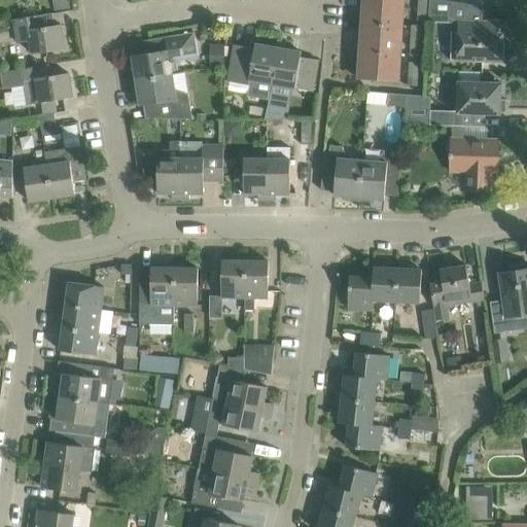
[(53,0),(55,10),(72,8),(71,0),(53,0)]
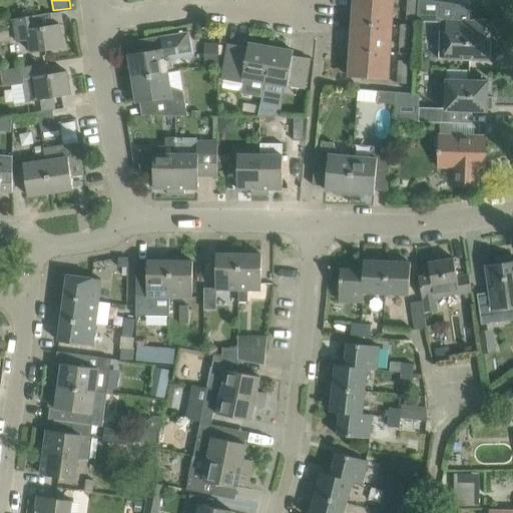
[(353,0),(353,23),(392,25),(393,0),(353,0)]
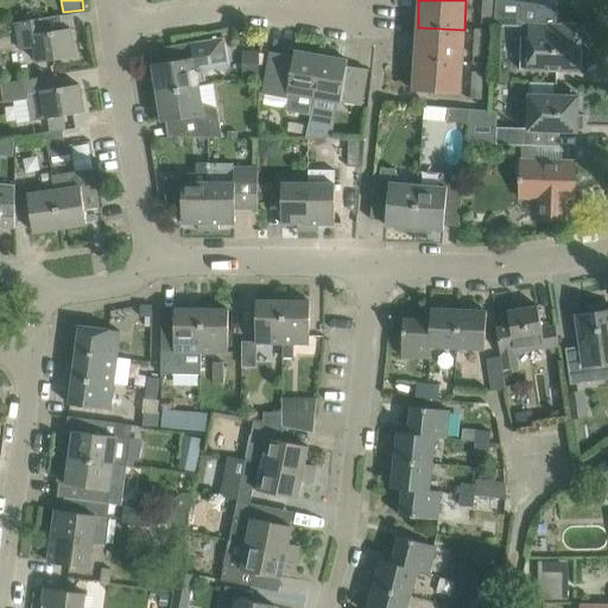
[(482,0),(482,11),(495,11),(495,0),(482,0)]
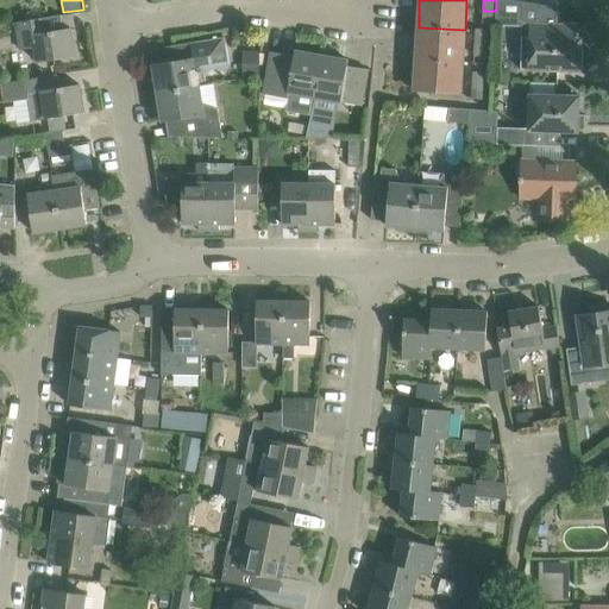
[(556,25),(557,7),(509,0),(496,0),(496,11),(495,24),(523,26),(522,36),(532,37),(529,69),(579,71),(581,38),(576,38),(576,26),(556,25)]
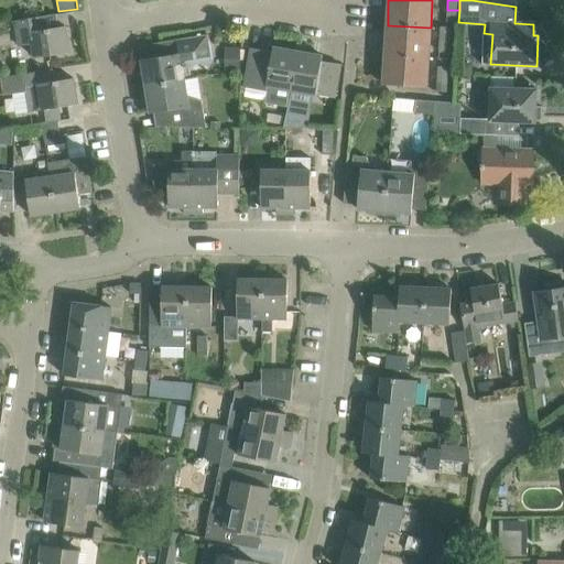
[(458,22),(459,10),(447,10),(446,22),(458,22)]
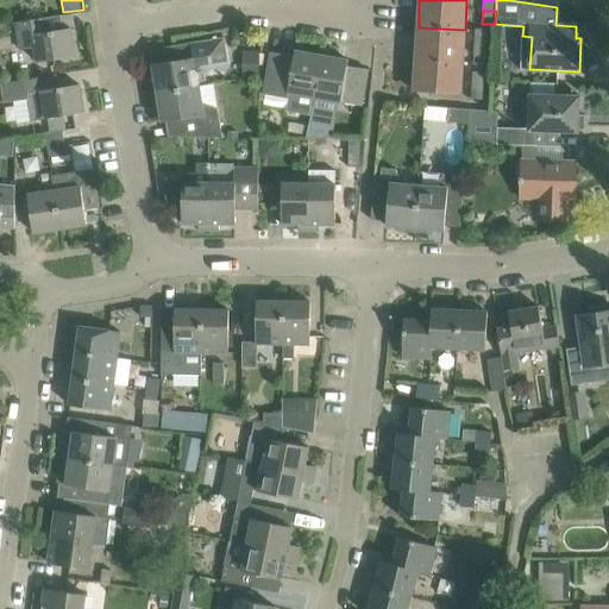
[(17,23),(20,50),(35,48),(37,63),(75,56),(70,29),(63,30),(61,16),(17,23)]
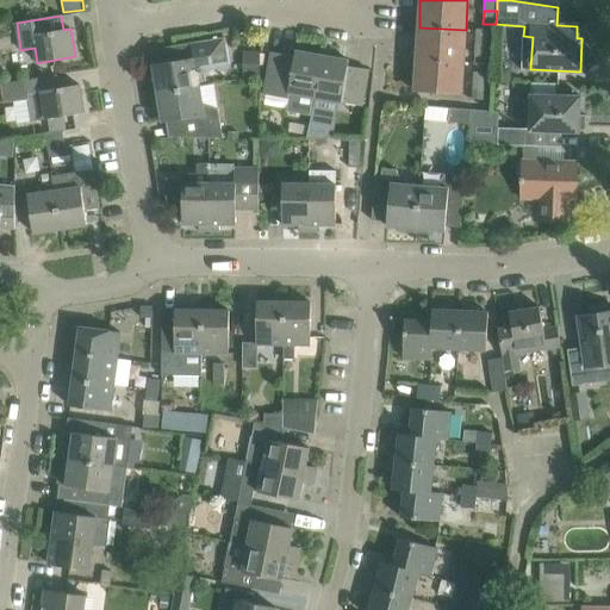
[(419,27),(417,58),(465,62),(466,30),(419,27)]
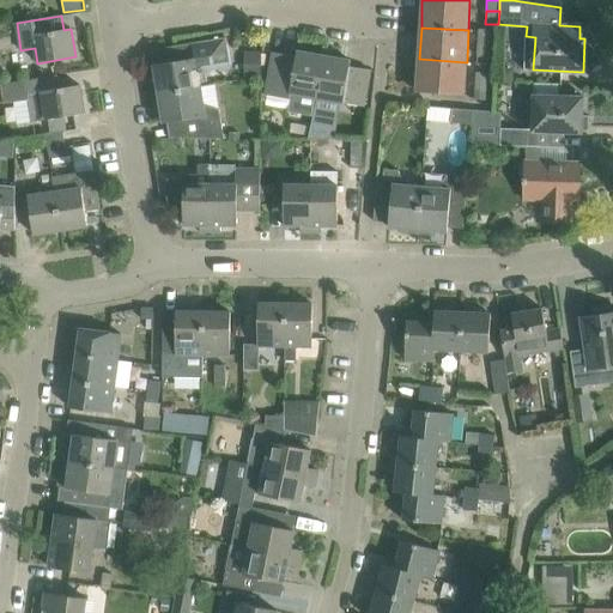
[(478,42),(491,43),(492,30),(479,29),(478,42)]
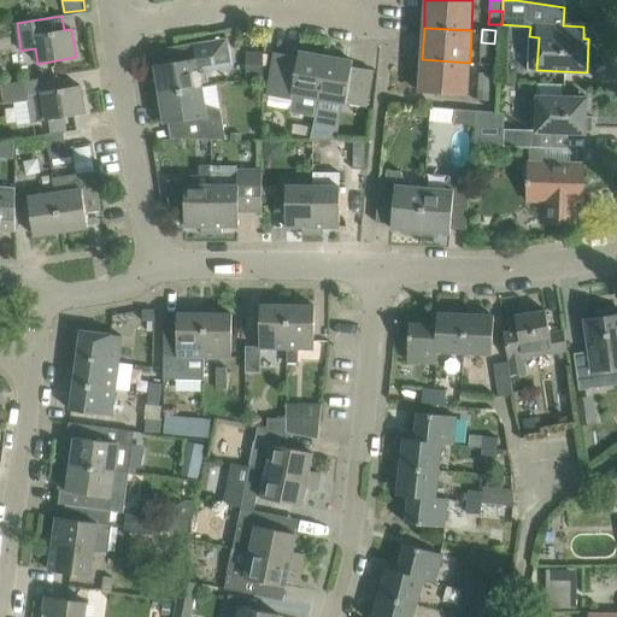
[(152,78),(154,95),(203,88),(199,71),(206,66),(230,62),(227,39),(209,41),(171,47),(174,63),(154,65),(157,77),(152,78)]
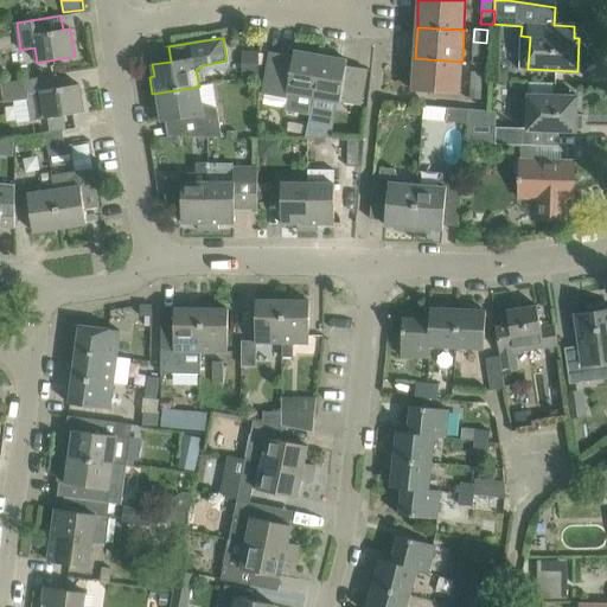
[(486,43),(473,42),(472,55),(485,56),(486,43)]
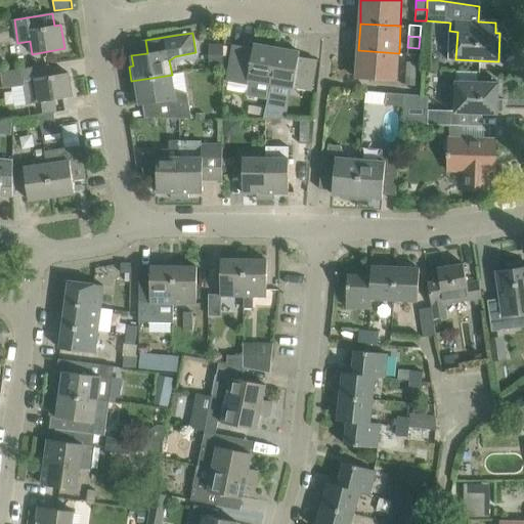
[(249,81),(270,84),(276,48),(254,44),(253,47),(233,43),(226,81),(249,84),(249,81)]
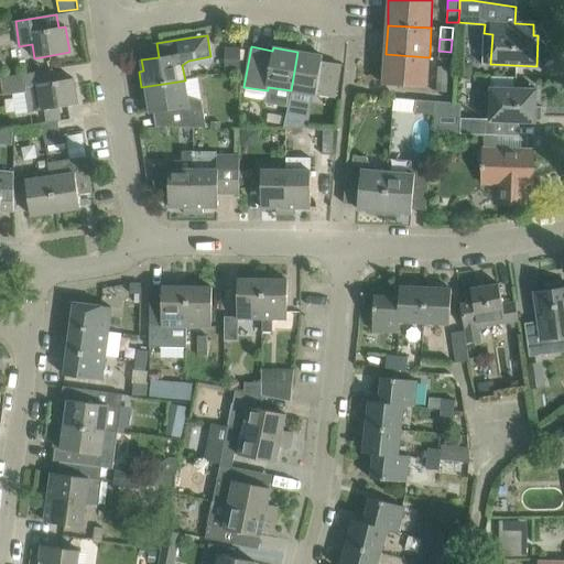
[(225,71),(240,71),(240,47),(225,47),(225,71)]
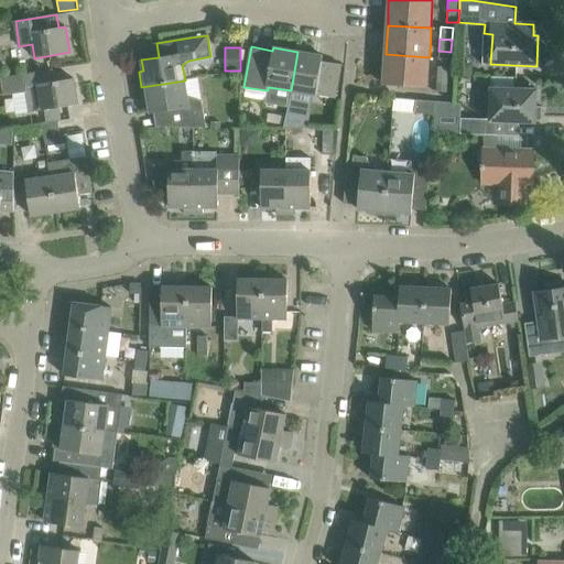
[(297,52),(291,90),(335,98),(340,64),(322,61),(323,56),(297,52)]
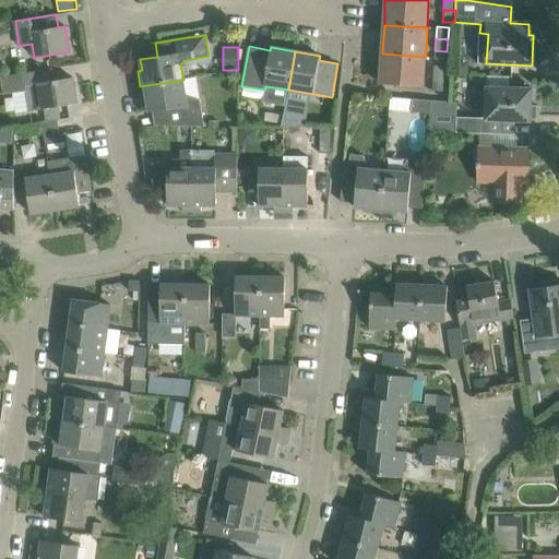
[(426,57),(382,54),(380,84),(424,86),(426,57)]
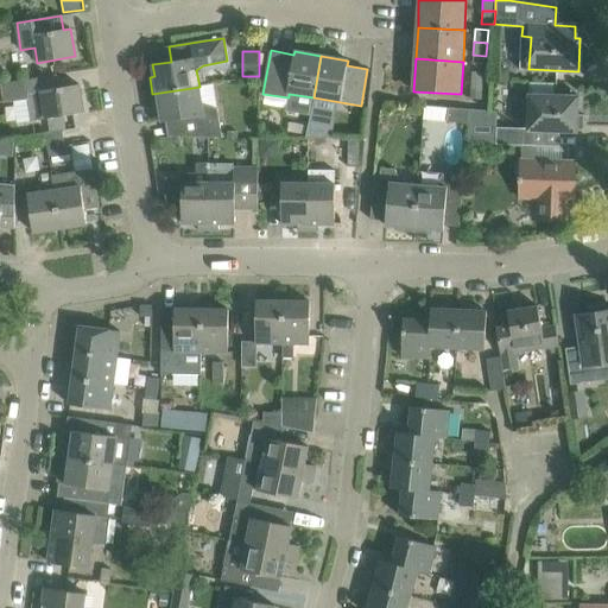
[(498,80),(508,81),(510,68),(499,68),(498,80)]
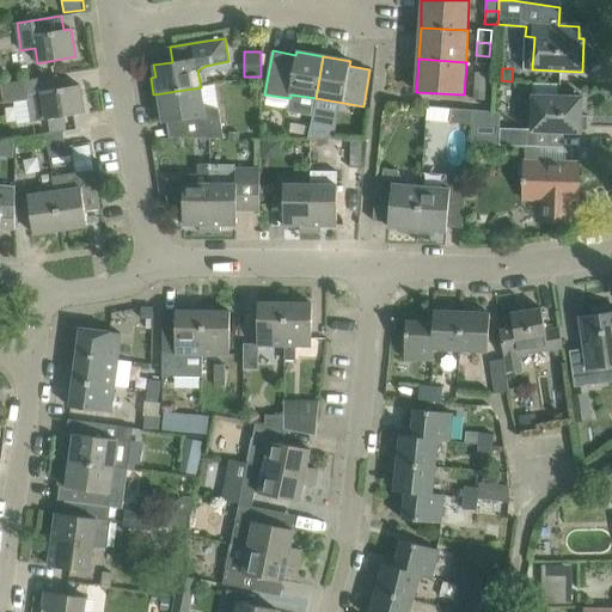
[(475,86),(487,86),(488,73),(476,72),(475,86)]
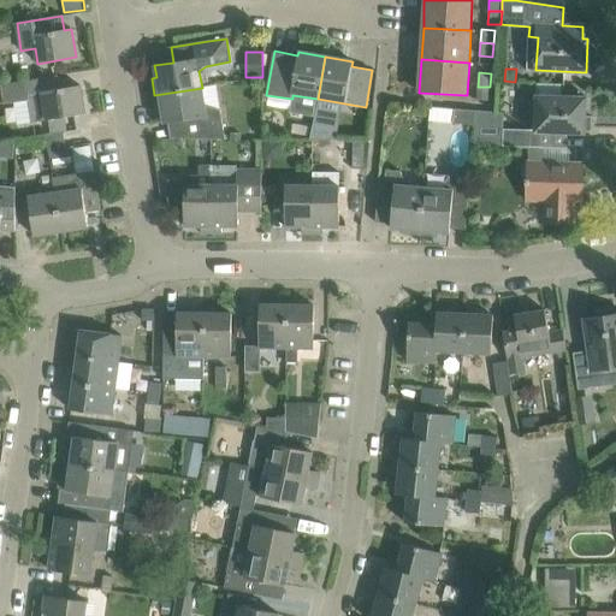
[(24,81),(1,83),(4,105),(28,100),(31,123),(48,120),(86,114),(81,86),(59,89),(57,75),(24,81)]
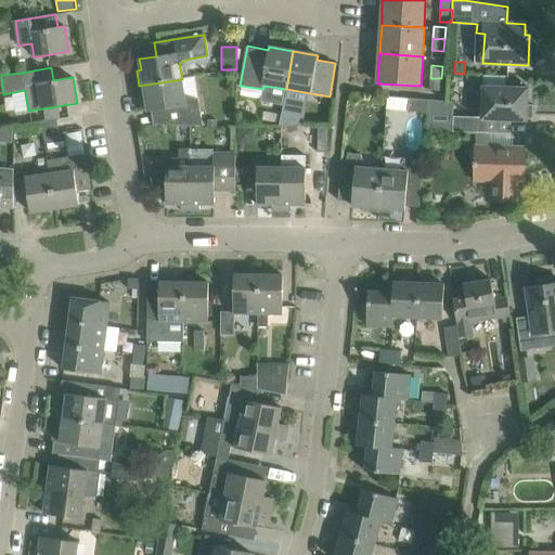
[(441,78),(430,78),(429,90),(440,91),(441,78)]
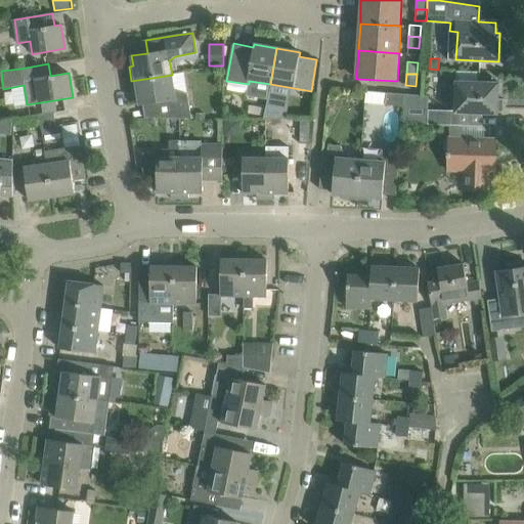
[(172,75),(131,81),(134,96),(138,95),(139,105),(153,103),(155,118),(191,119),(187,94),(174,88),(172,75)]
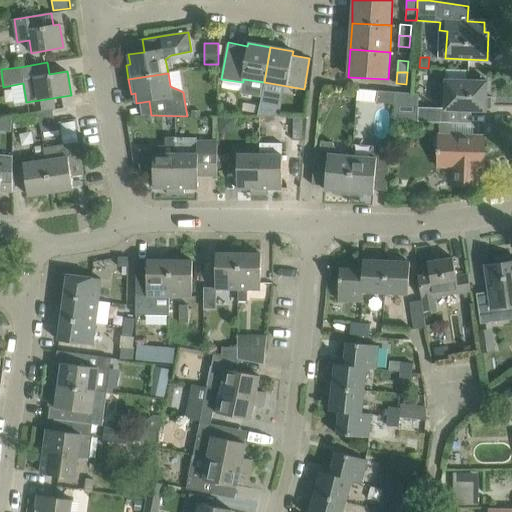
[(445,110),(485,111),(486,109),(492,110),(492,98),(486,98),(486,81),(481,81),(481,76),(466,75),(466,81),(446,80),(445,110)]
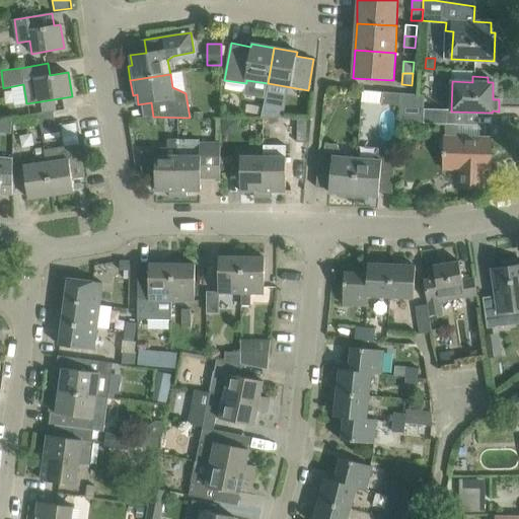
[(400,94),(383,92),(382,103),(398,105),(400,94)]
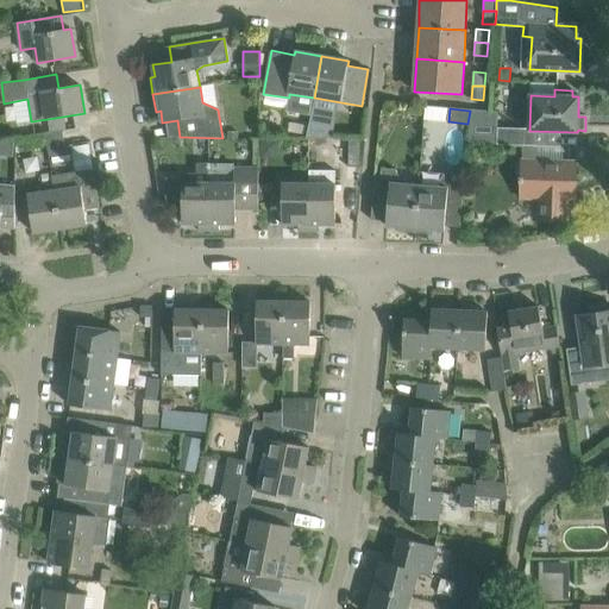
[(497,145),(523,146),(525,129),(497,127),(497,145)]
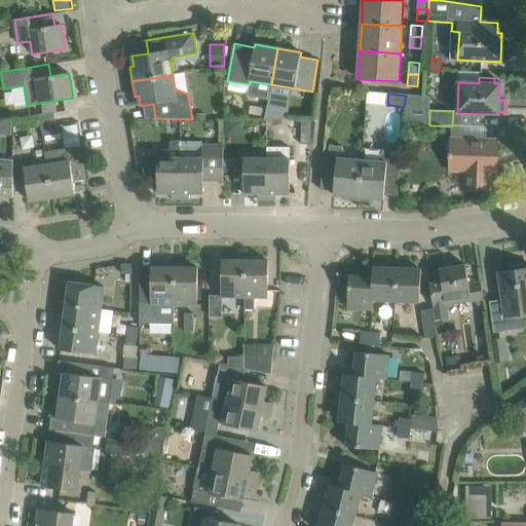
[(43,115),(45,127),(57,126),(54,113),(43,115)]
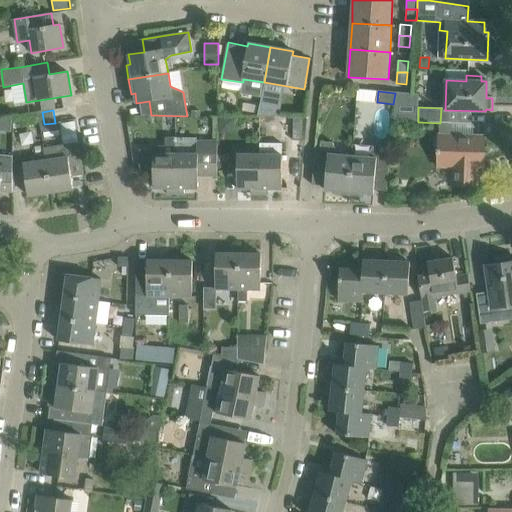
[(65,141),(80,141),(80,121),(64,121),(65,141)]
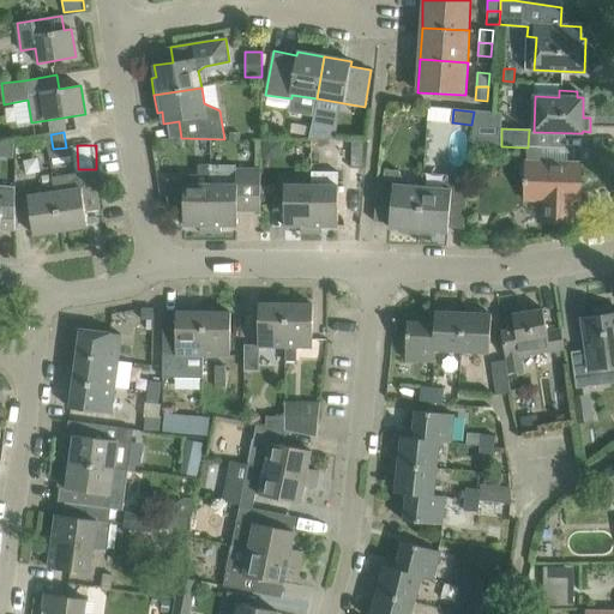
[(527,148),(525,162),(524,200),(542,200),(542,222),(572,223),(573,202),(581,202),(582,163),(541,162),(541,148),(527,148)]
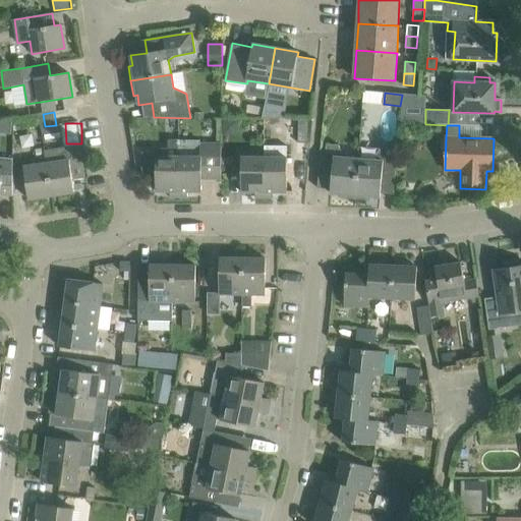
[(297,146),(309,146),(309,137),(297,137),(297,146)]
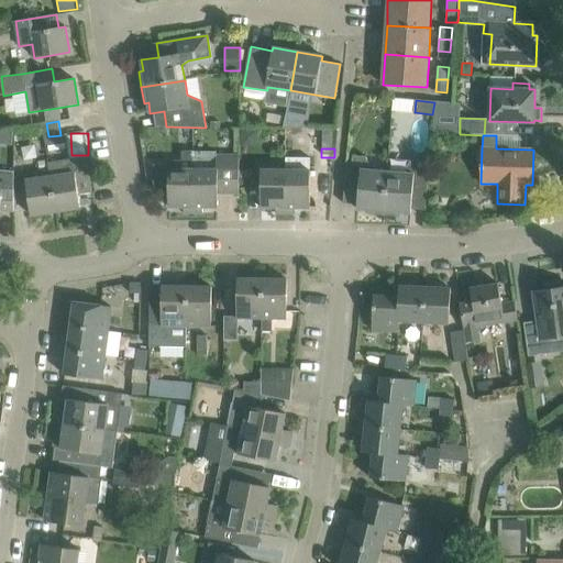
[(184,213),(192,213),(194,169),(194,151),(181,151),(181,161),(168,161),(168,165),(153,165),(153,187),(168,187),(168,207),(184,207),(184,213)]
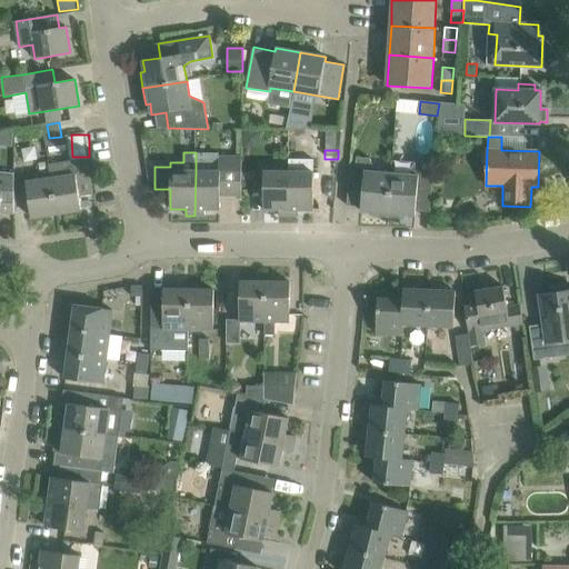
[(196,171),(195,216),(205,216),(205,209),(220,209),(220,195),(241,195),(241,179),(242,179),(241,171),(242,156),(220,155),(220,171),(196,171)]
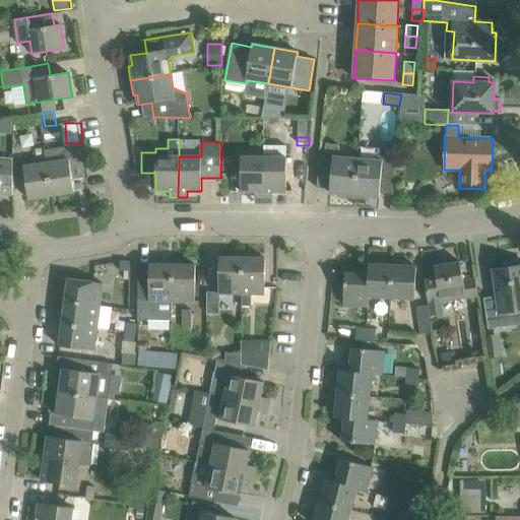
[(339,198),(354,199),(358,158),(343,157),(337,144),(326,143),(325,155),(320,155),(318,169),(331,170),(329,193),(339,194),(339,198)]
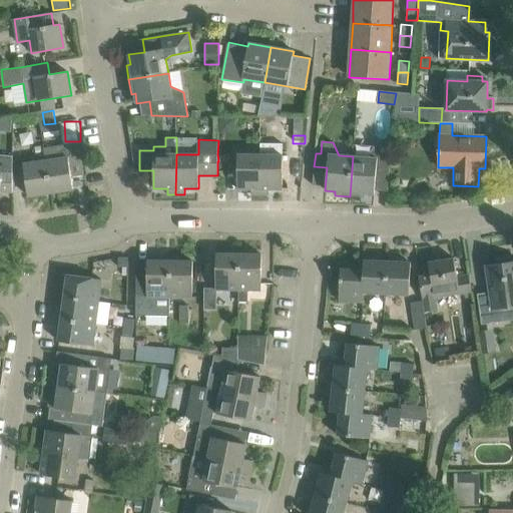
[(44,155),(45,161),(46,160),(50,192),(73,189),(71,177),(83,175),(78,143),(43,148),(44,155)]
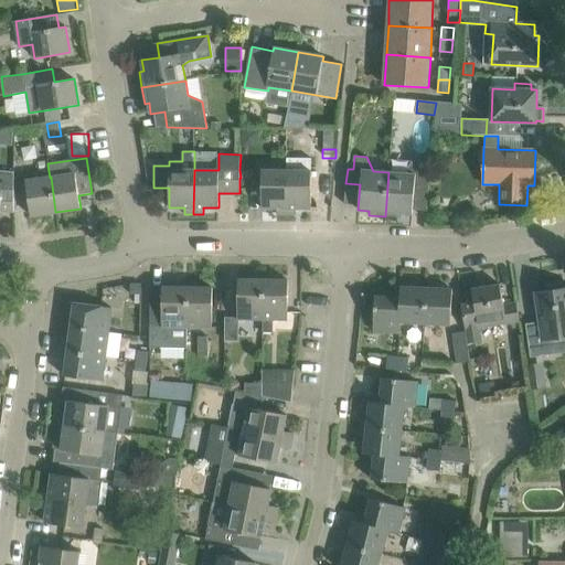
[(48,161),(39,162),(41,172),(49,171),(48,163),(48,161)]
